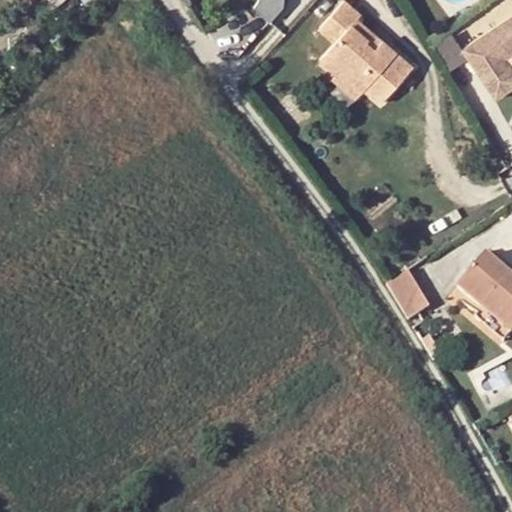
[(321,60),(336,74),(338,75),(342,70),(364,90),(380,104),(412,70),(382,41),(373,51),(365,44),(367,41),(351,27),(358,19),(361,15),(345,0),(319,29),(335,44),(321,60)]
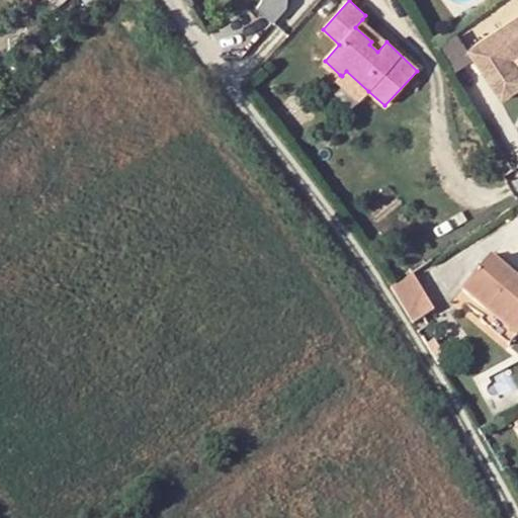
[(517,16),(463,55),(498,104),(517,90),(517,80),(507,64),(517,56),(517,16)]
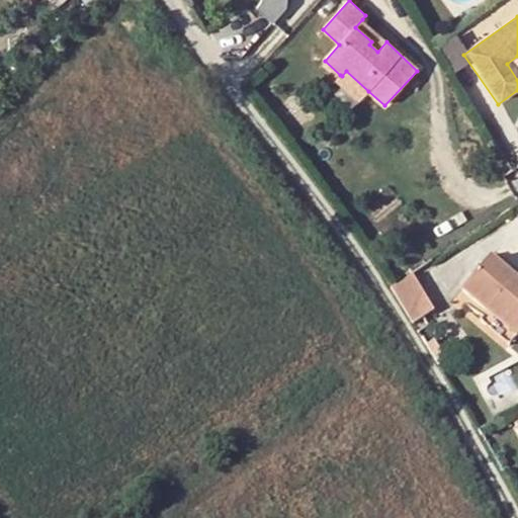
[(369,45),(377,52),(386,41),(362,19),(355,27),(371,41),(369,45)]
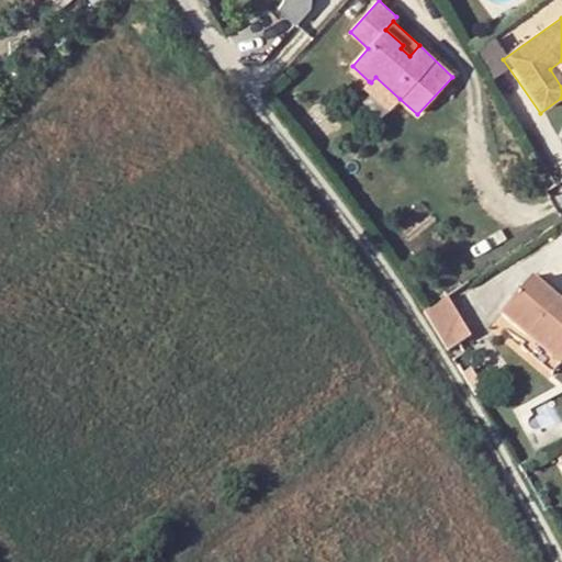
[(561,87),(561,60),(550,69),(561,87)]
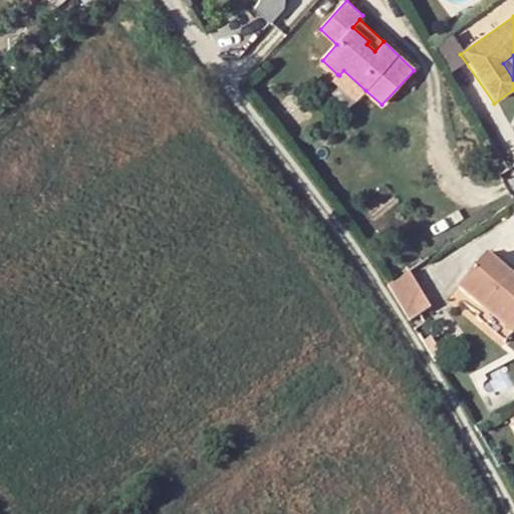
[(332,79),(356,100),(365,90),(343,70),(339,75),(337,74),(332,79)]
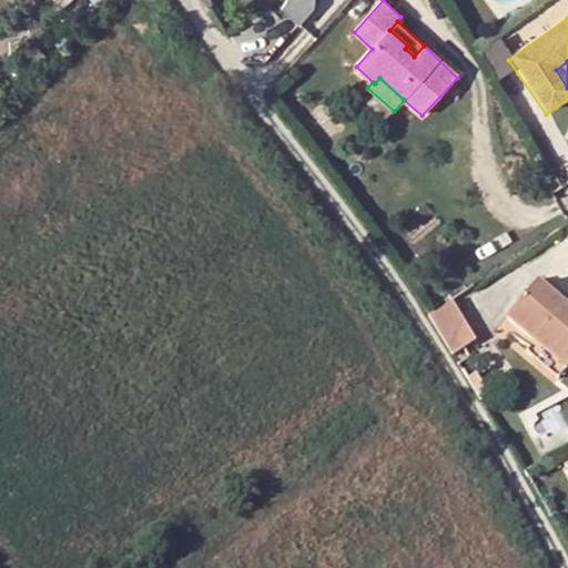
[(567,312),(537,287),(509,324),(538,347),(567,369),(567,312)]
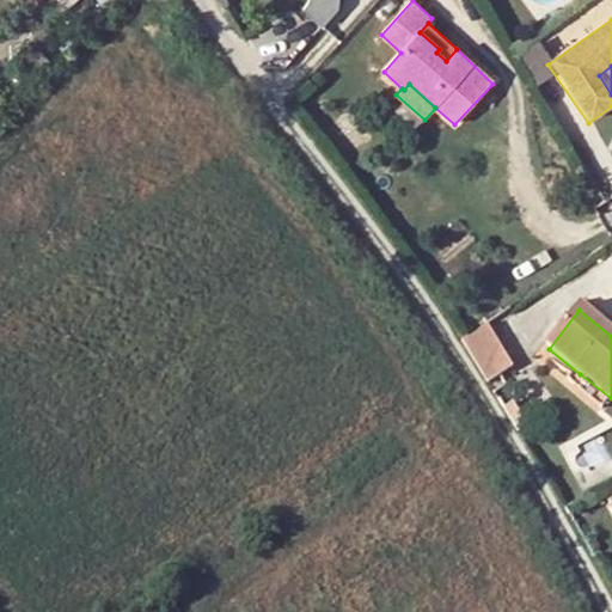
[(488,390),(513,373),(485,331),(460,348),(488,390)]
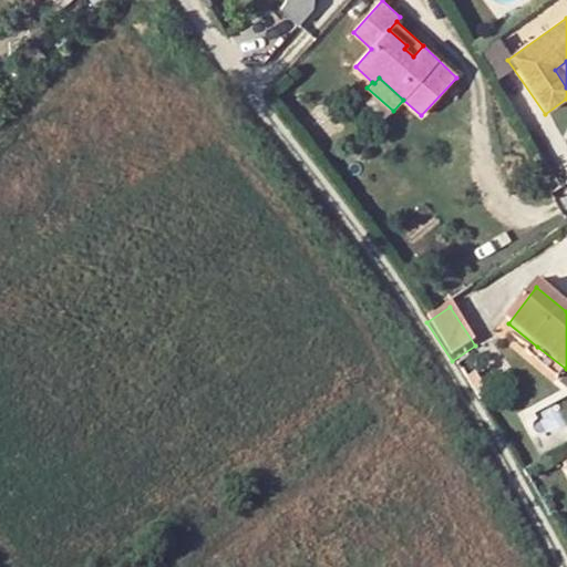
[(560,382),(566,373),(566,369),(537,347),(529,358),(560,382)]
